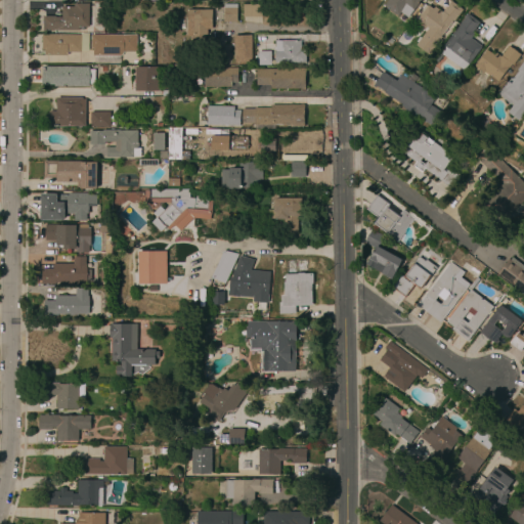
[(401,12),(399,16),(386,6),(390,0),(421,0),(408,17),(401,12)]
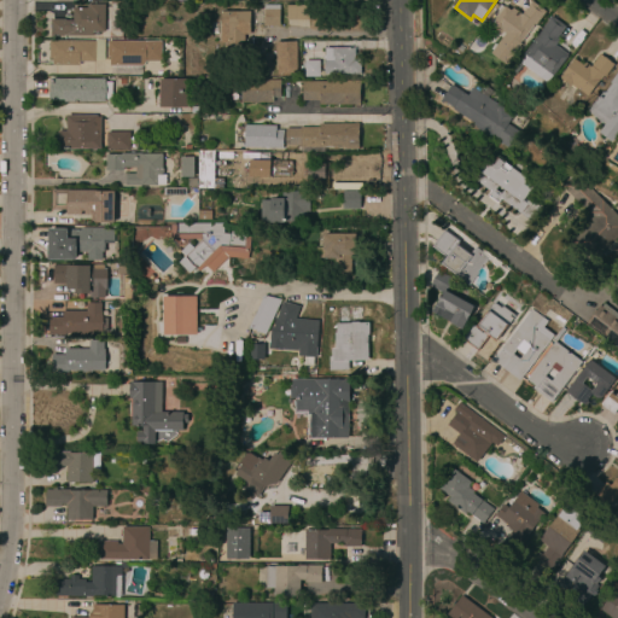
[(497,38),(500,34),(490,27),(506,4),(522,16),(531,3),(546,12),(534,30),(531,29),(519,46),(519,45),(516,51),(497,38)]
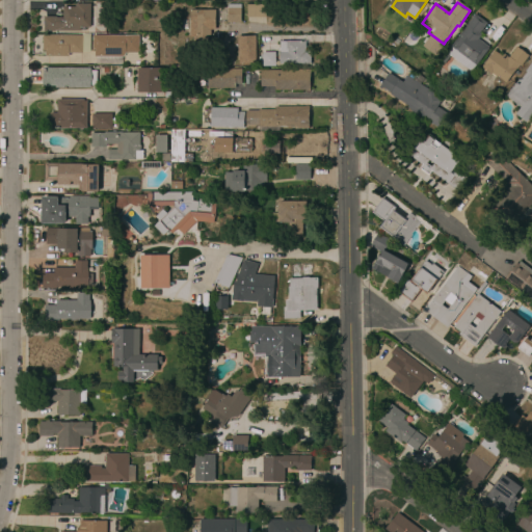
[(89,27),(80,27),(80,30),(44,30),(44,17),(56,17),(56,18),(62,18),(62,6),(74,6),(74,3),(89,3),(89,27)]
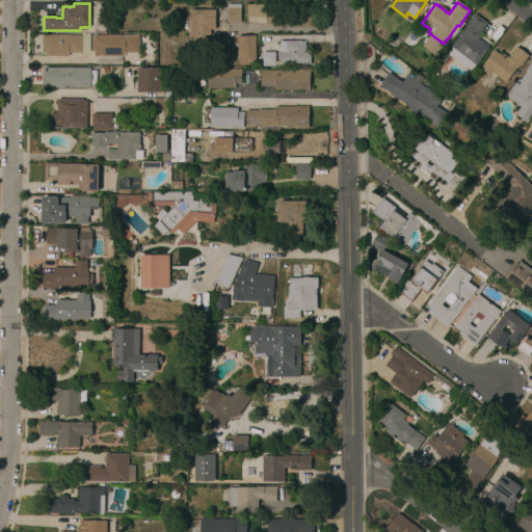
[(228,4),(240,4),(240,23),(228,23),(228,4)]
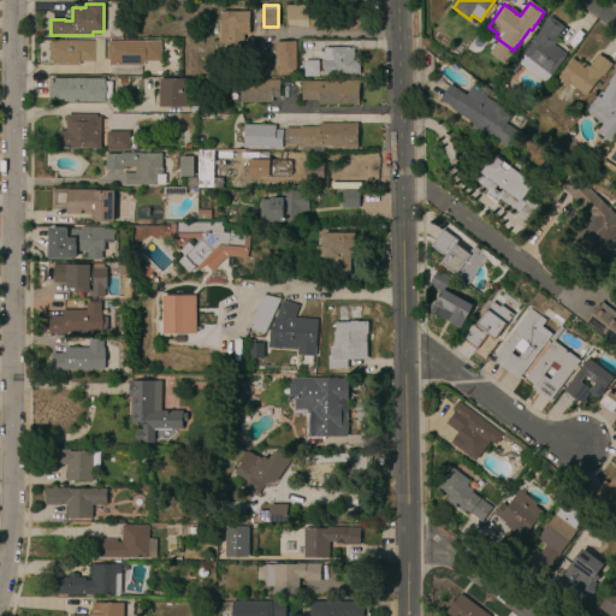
[(307,5),(307,21),(285,21),(285,5),(307,5)]
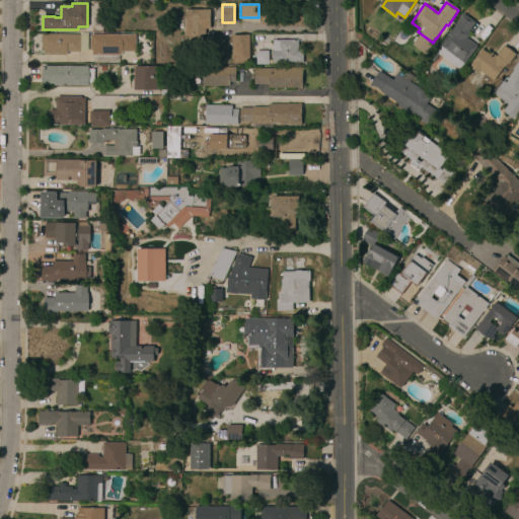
[(210,9),(210,28),(205,28),(205,34),(203,34),(203,42),(192,42),(192,35),(186,36),(186,20),(186,9),(210,9)]
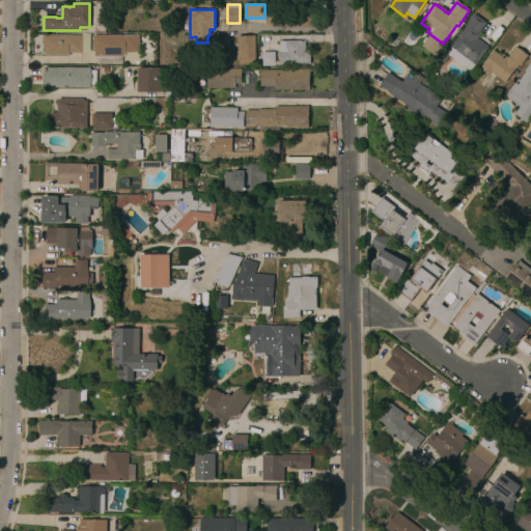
[(474,14),(485,23),(478,32),(480,34),(477,38),(488,47),(474,65),(468,60),(464,66),(448,55),(453,49),(449,46),(474,14)]
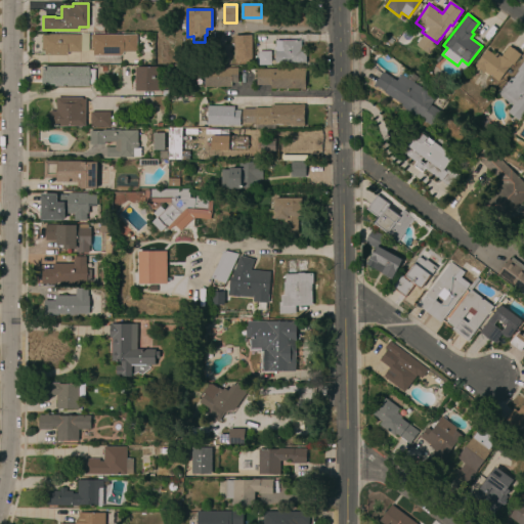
[(44,55),(44,49),(42,49),(42,35),(81,35),(81,33),(88,33),(88,51),(81,51),(81,52),(68,52),(68,55),(44,55)]
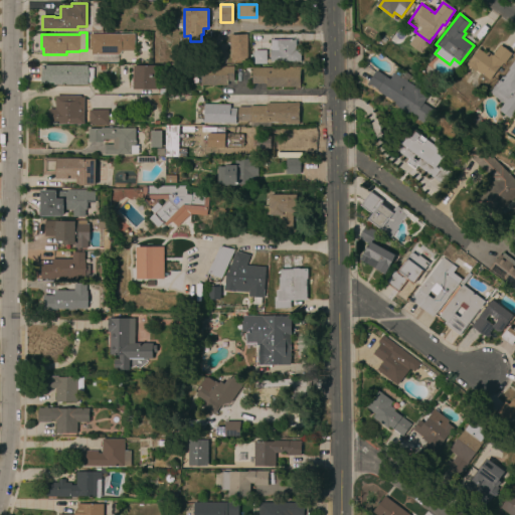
[(247,61),(230,61),(229,35),(242,34),(242,32),(247,32),(247,34),(246,34),(247,61)]
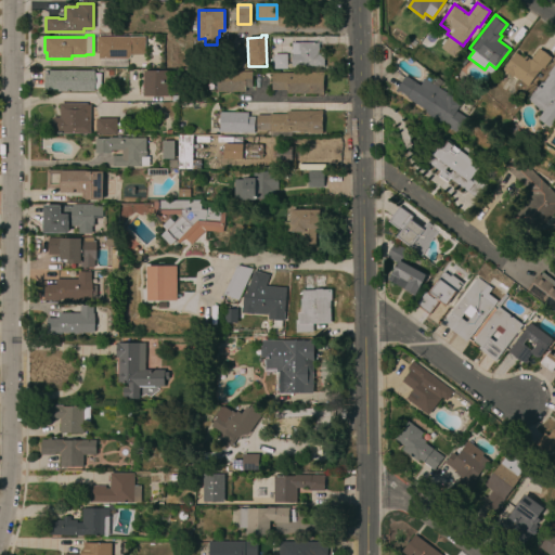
[(128,67),(100,67),(100,63),(100,59),(99,59),(99,51),(97,51),(97,37),(144,37),(144,55),(130,54),(130,55),(128,59),(128,63),(128,67)]
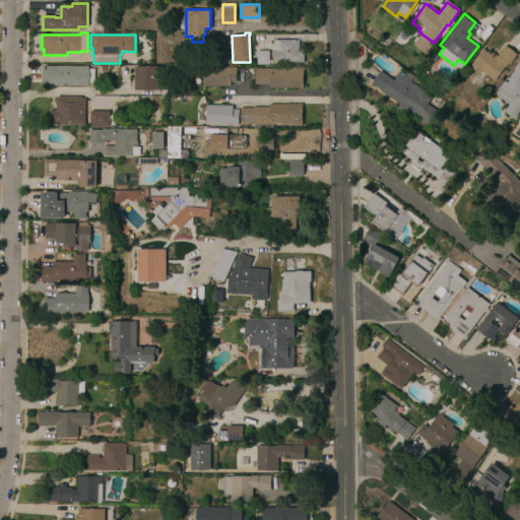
[(273,62),(273,41),(296,41),(296,35),(316,35),(316,42),(299,42),(299,50),(304,50),(304,63),(273,62)]
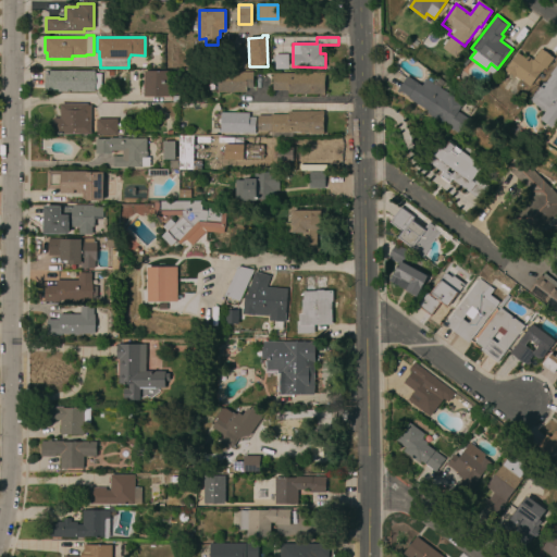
[(545,71),(544,70),(531,88),(507,72),(520,53),(532,62),(541,50),(553,59),(545,71)]
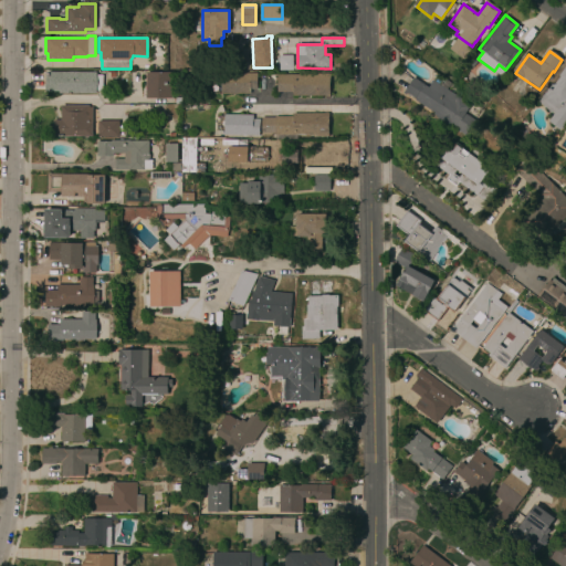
[(293,55),(293,71),(279,71),(279,55),(293,55)]
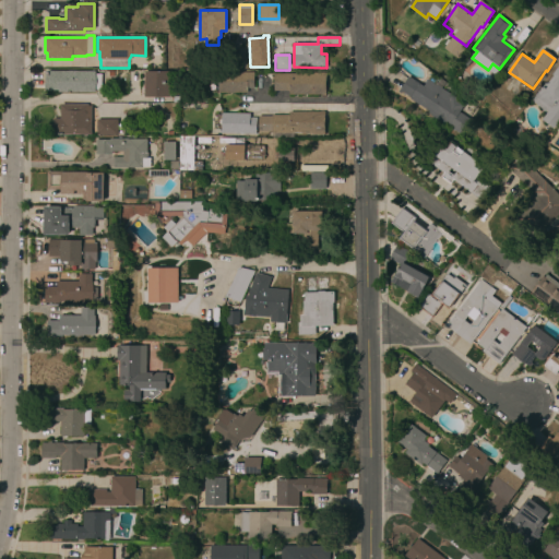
[(558,121),(554,129),(543,120),(547,114),(532,102),(545,84),(546,85),(552,76),(551,76),(558,66),(558,121)]
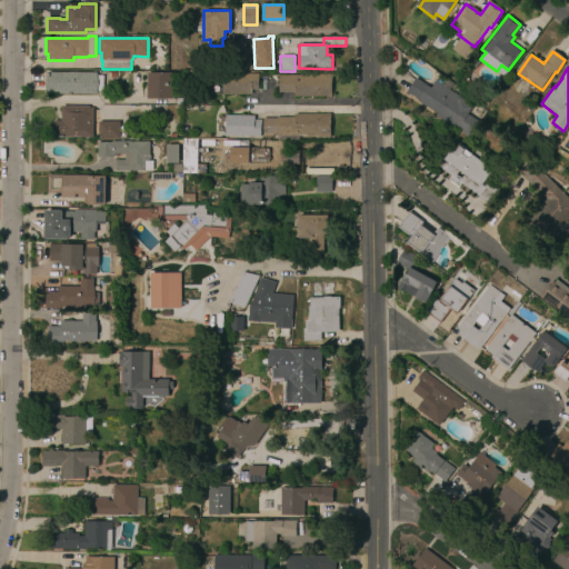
[(96,72),(96,76),(102,76),(102,91),(96,91),(96,95),(59,93),(59,91),(46,91),(46,72),(96,72)]
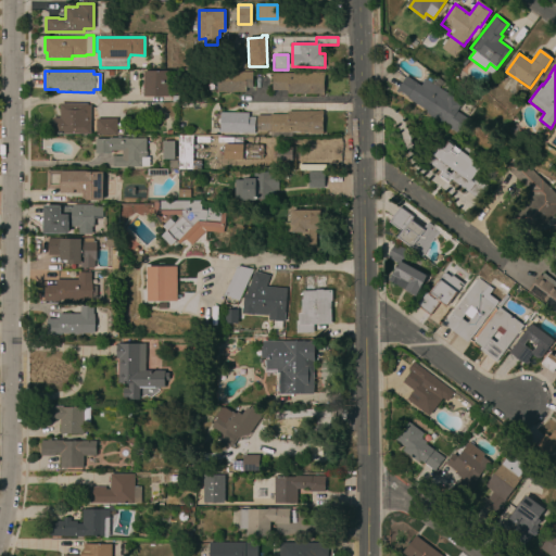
[(168,71),(167,96),(142,96),(142,71),(168,71)]
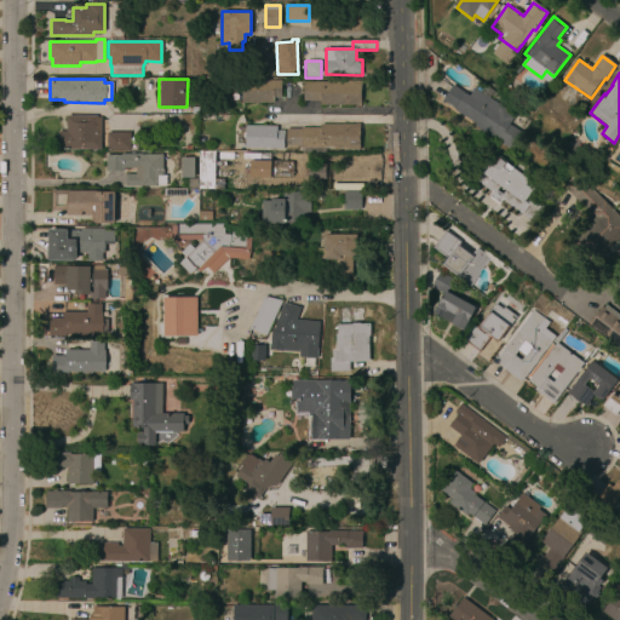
[(244,103),(242,80),(281,80),(281,98),(274,98),(274,103),(244,103)]
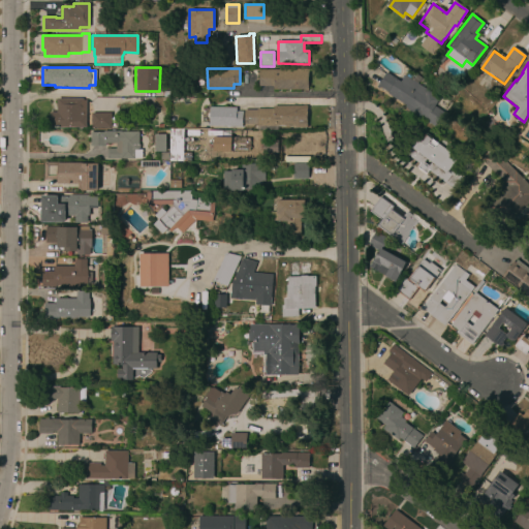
[(296,69),(296,68),(308,69),(308,91),(303,91),(303,90),(274,90),(274,86),(258,86),(259,69),(296,69)]
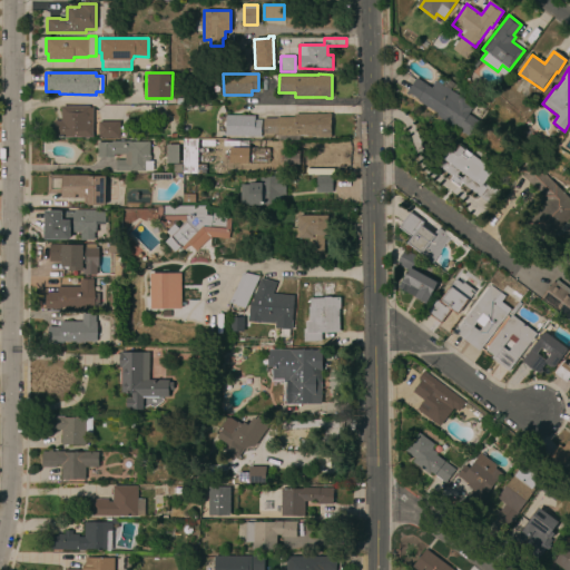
[(455,128),(454,130),(416,105),(419,101),(406,92),(416,79),(431,89),(435,82),(442,86),(446,79),(454,84),(450,90),(473,107),(468,115),(478,121),(468,136),(455,128)]
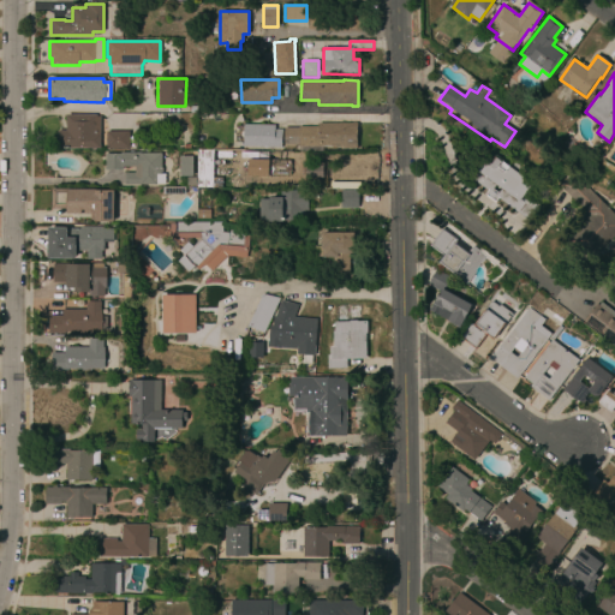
[(100,148),(58,148),(57,131),(66,131),(66,114),(96,114),(96,117),(100,117),(100,148)]
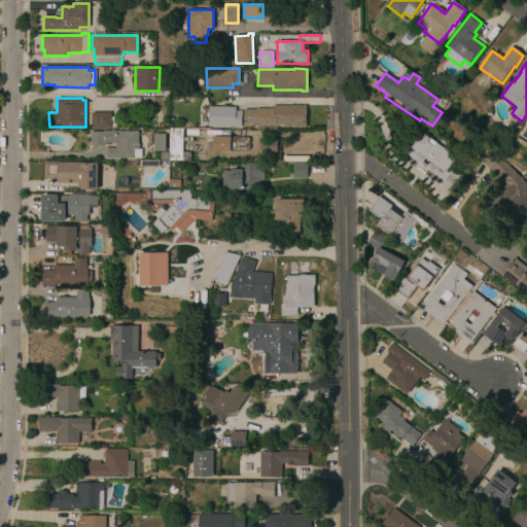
[(255,109),(255,108),(272,108),(272,105),(306,106),(306,127),(294,127),(294,126),(276,126),(276,130),(256,130),(256,126),(243,126),(243,109),(255,109)]
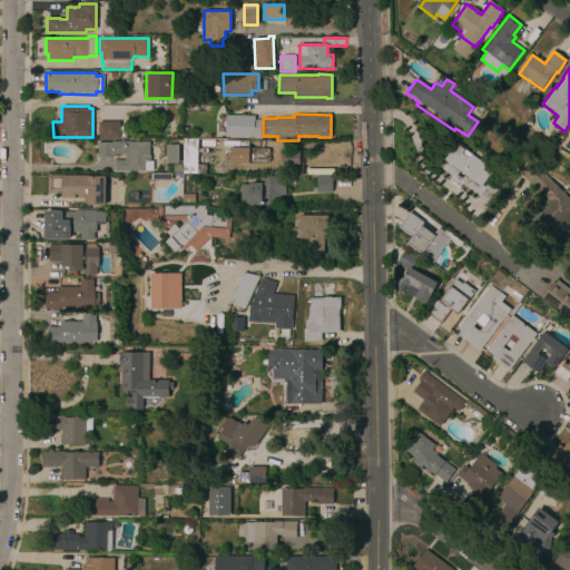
[(254,116),(254,119),(262,120),(261,137),(225,136),(226,115),(254,116)]
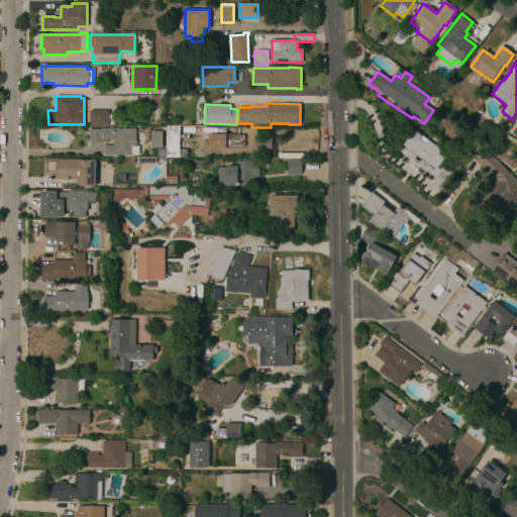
[(108,125),(89,125),(89,110),(108,110),(108,125)]
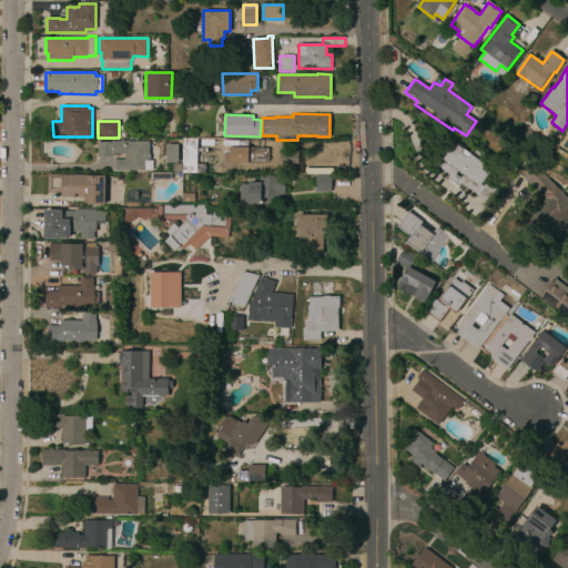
[(182,172),(182,138),(196,139),(196,154),(195,154),(195,164),(204,164),(204,173),(195,173),(195,172),(182,172)]
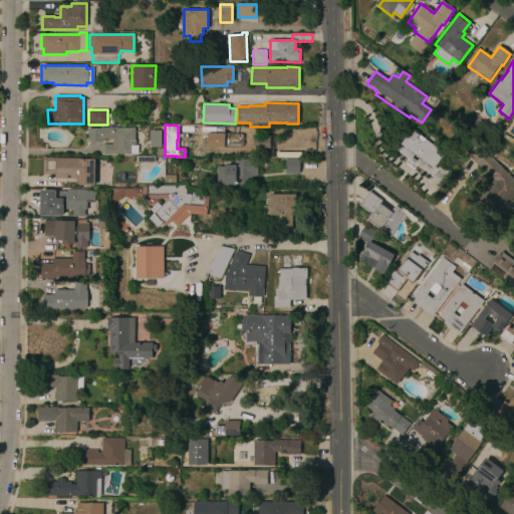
[(208,133),(224,134),(224,126),(237,127),(236,134),(243,135),(242,147),(225,146),(224,148),(207,148),(208,133)]
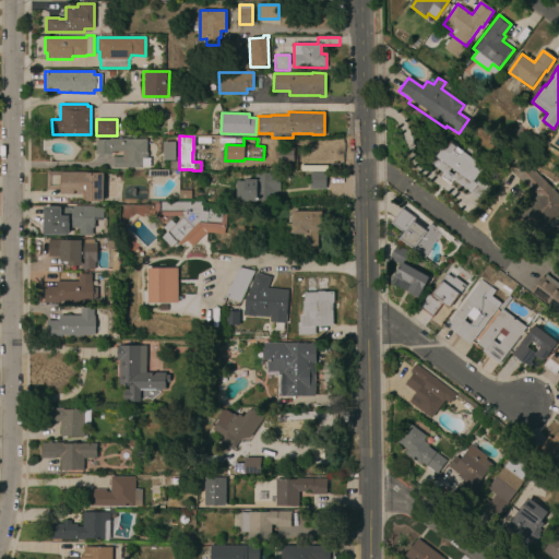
[(454,180),(451,185),(441,177),(444,174),(427,161),(443,138),(483,168),(473,181),(476,183),(479,179),(490,188),(479,201),(454,180)]
